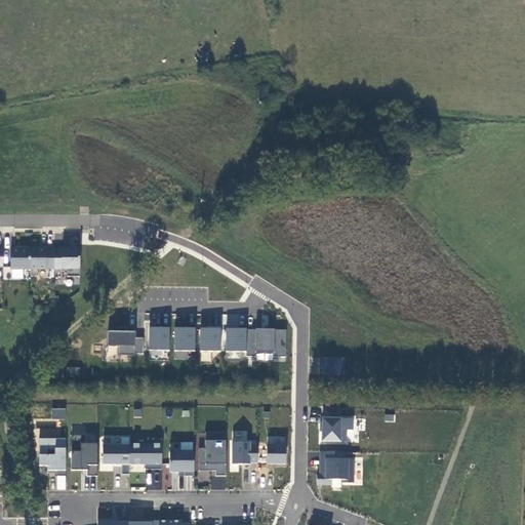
[(10,248),(10,269),(28,269),(28,248),(10,248)]
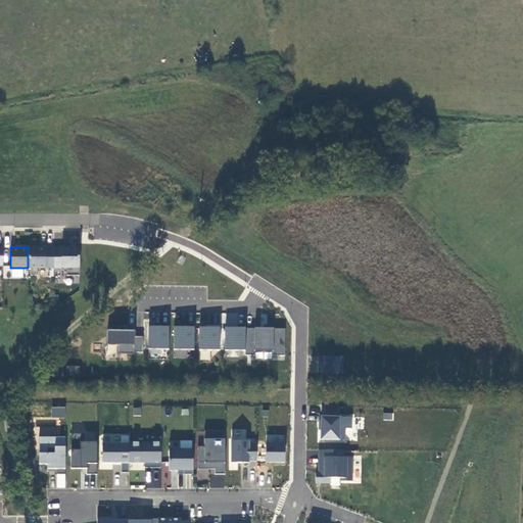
[(53,247),(28,247),(28,268),(53,268),(53,247)]
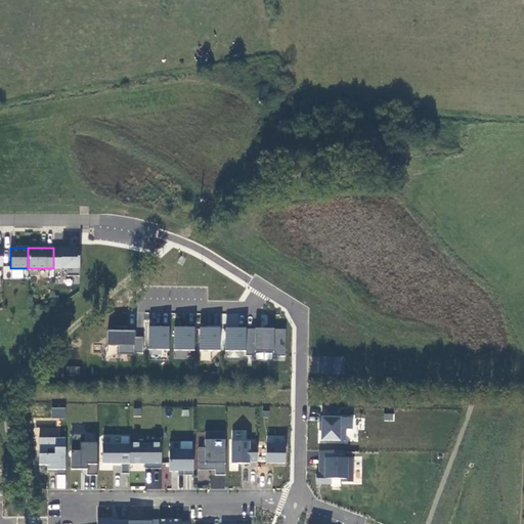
[(79,248),(53,248),(53,268),(67,268),(67,275),(79,275),(79,248)]
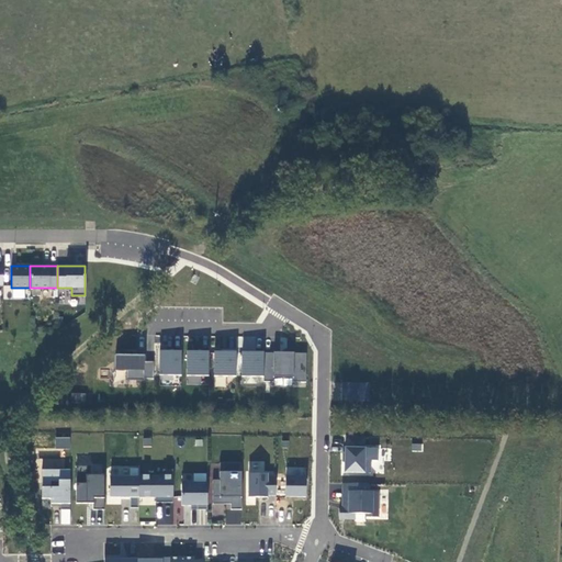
[(187,351),(159,351),(158,375),(187,377),(187,351)]
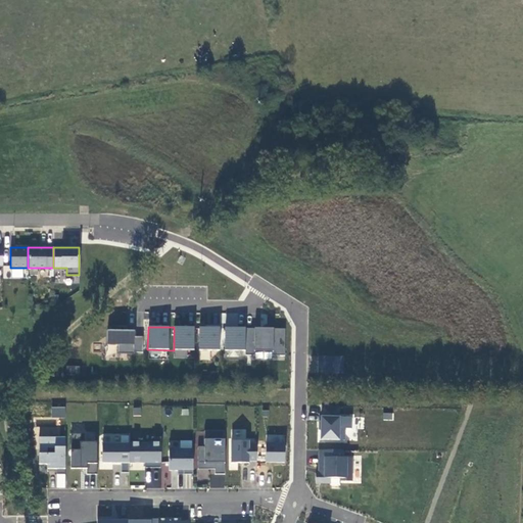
[(199,327),(174,327),(174,350),(198,350),(199,327)]
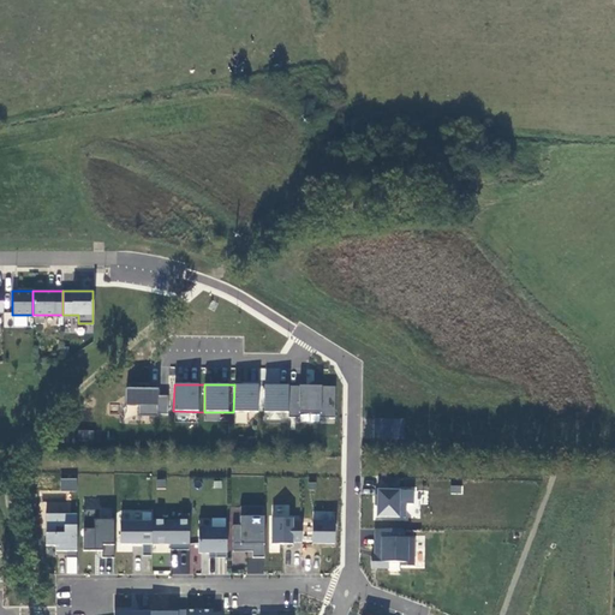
[(261,386),(234,384),(233,412),(261,412),(261,386)]
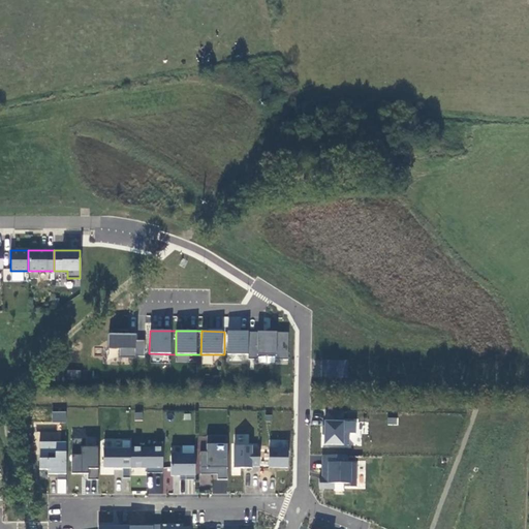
[(248,332),(224,332),(224,354),(248,355),(248,332)]
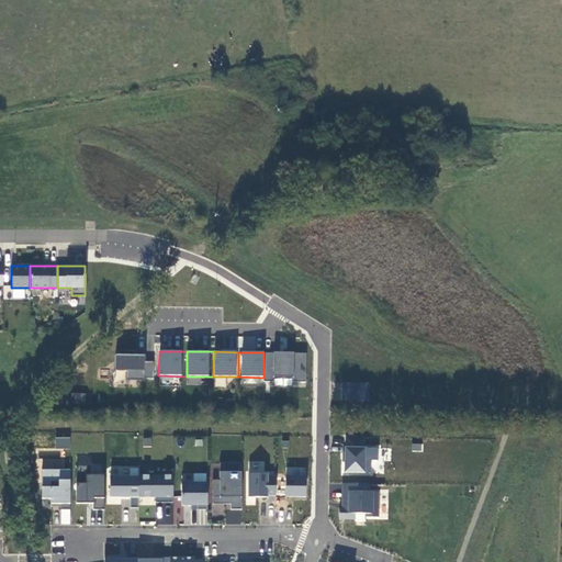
[(307,353),(263,352),(263,378),(263,383),(277,383),(277,375),(292,377),(292,383),(306,383),(307,353)]
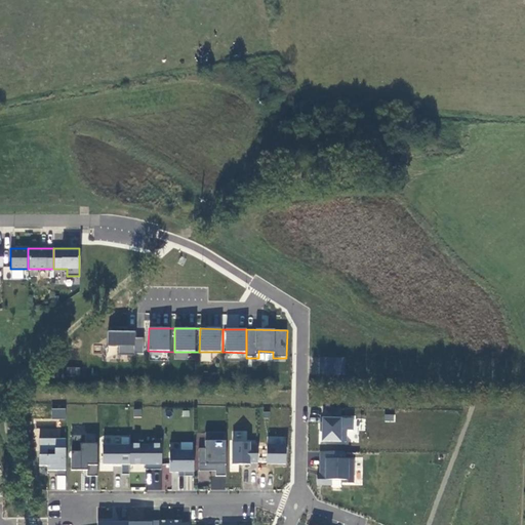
[(143,354),(144,337),(136,337),(136,331),(108,330),(107,346),(119,346),(119,354),(143,354)]
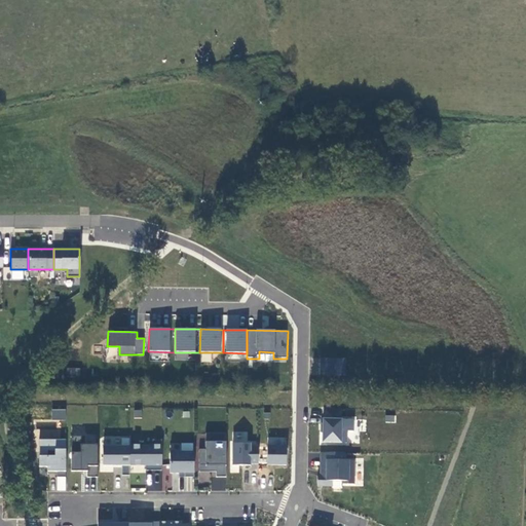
[(117,347),(107,347),(107,360),(118,359),(117,347)]
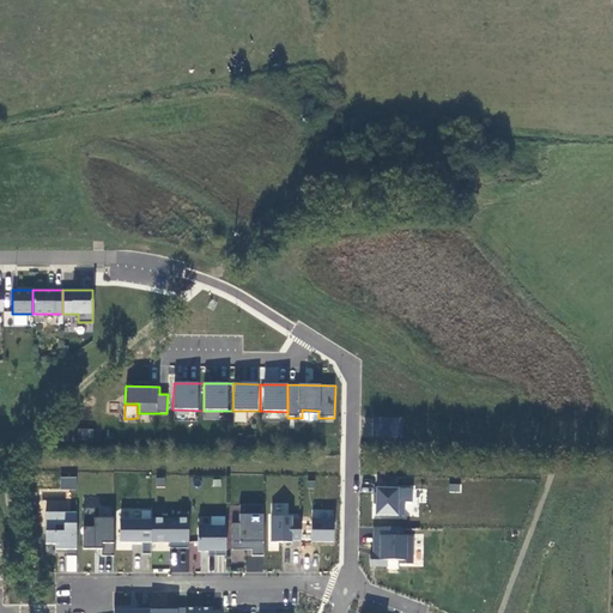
[(375,418),(375,436),(398,436),(399,418),(375,418)]
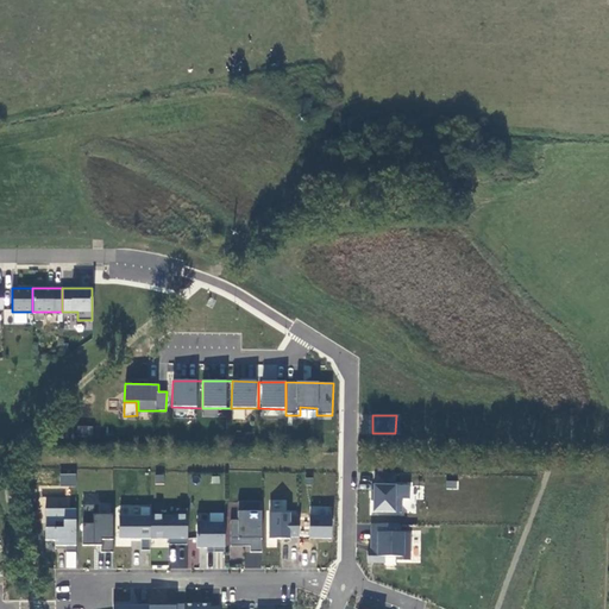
[(61,473),(61,485),(76,485),(76,473),(61,473)]
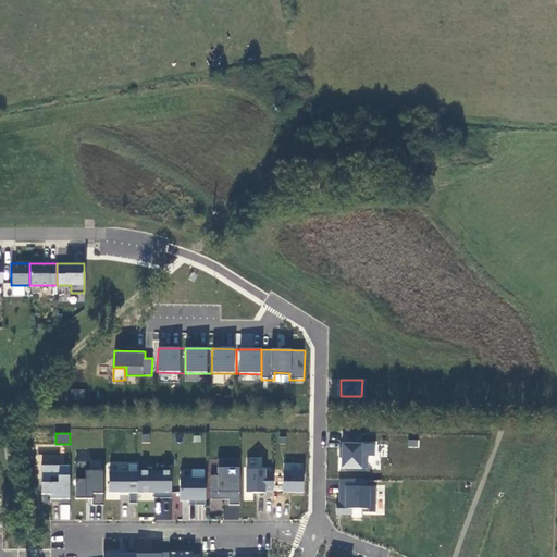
[(338,468),(374,471),(376,443),(341,441),(338,468)]
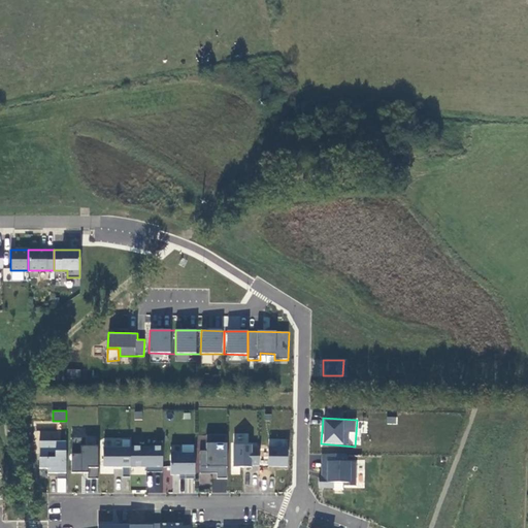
[(40,431),(40,439),(60,440),(60,432),(40,431)]
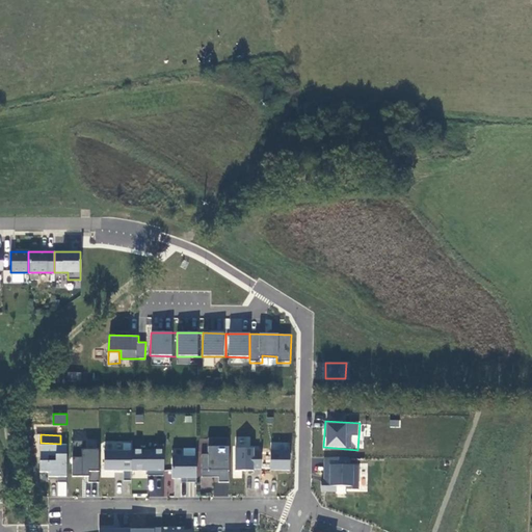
[(262,446),(249,446),(250,436),(236,436),(235,470),(261,470),(262,446)]
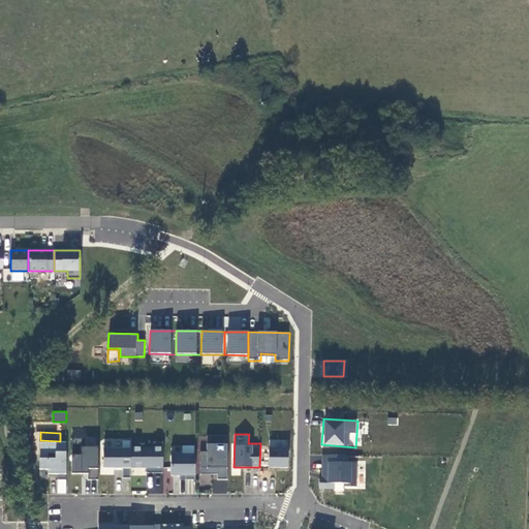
[(207,452),(200,452),(199,472),(217,473),(217,478),(227,478),(227,436),(207,435),(207,452)]
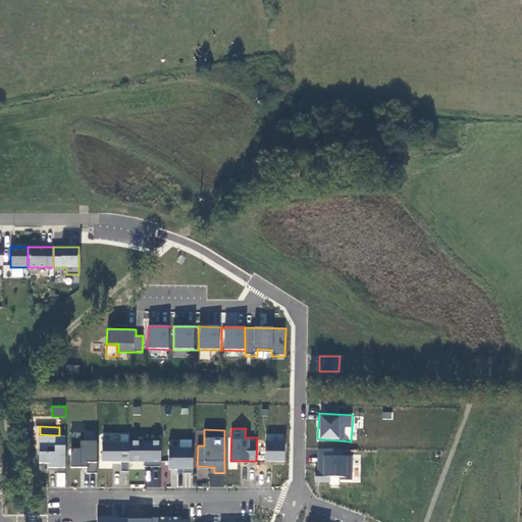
[(265,433),(265,461),(284,462),(285,434),(265,433)]
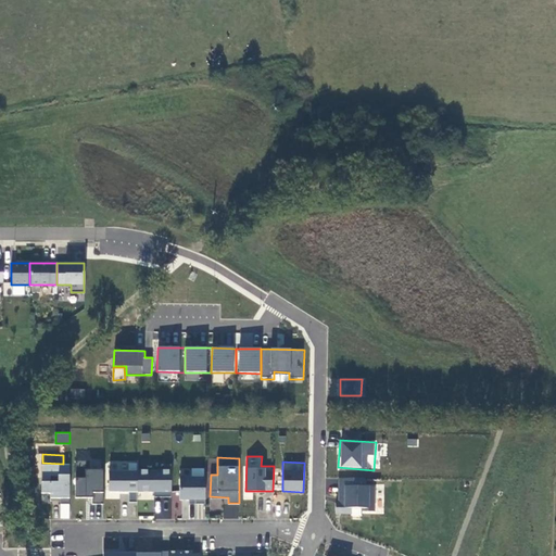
[(40,496),(70,497),(71,464),(41,463),(40,496)]
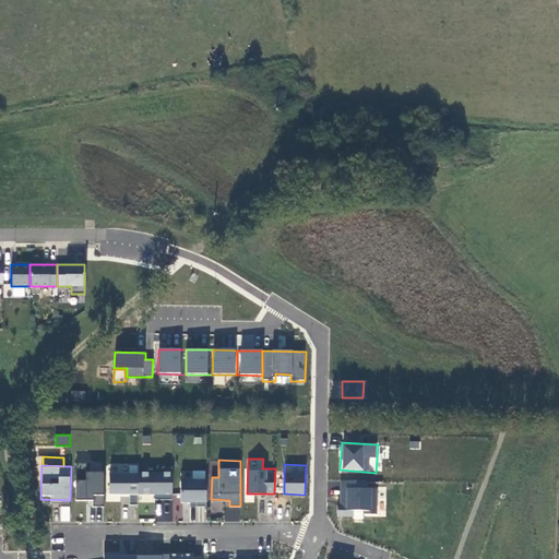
[(109,465),(108,502),(138,502),(138,495),(171,496),(173,472),(138,471),(138,466),(109,465)]
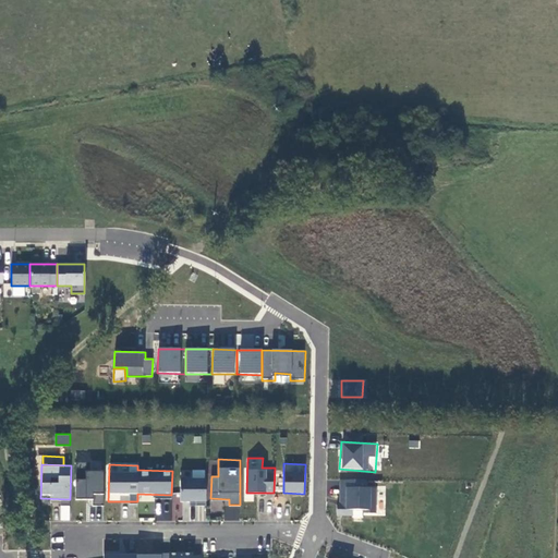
[(93,498),(93,505),(102,505),(104,469),(76,468),(76,498),(93,498)]
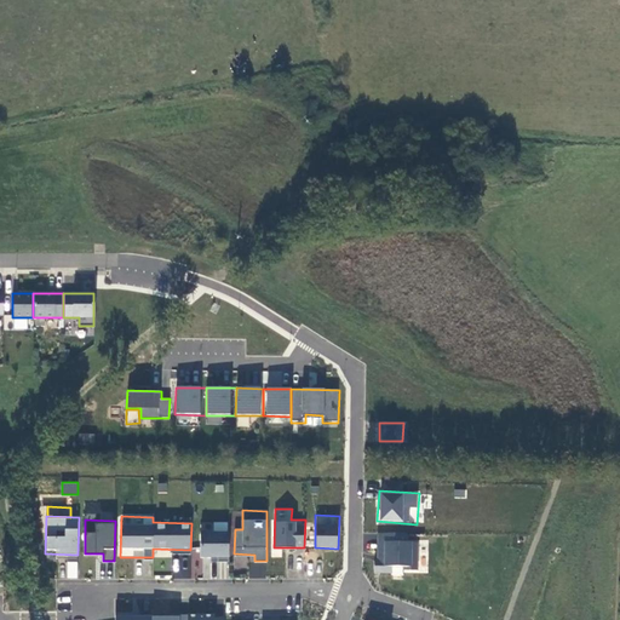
[(200,558),(228,560),(229,524),(201,523),(200,558)]
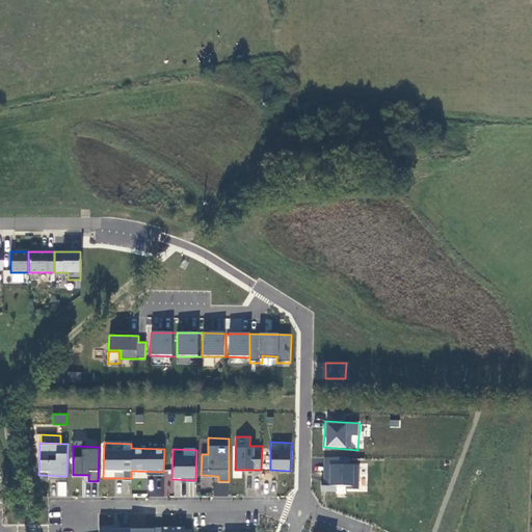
[(348,457),(323,457),(322,493),(346,494),(346,489),(357,490),(358,463),(348,462),(348,457)]
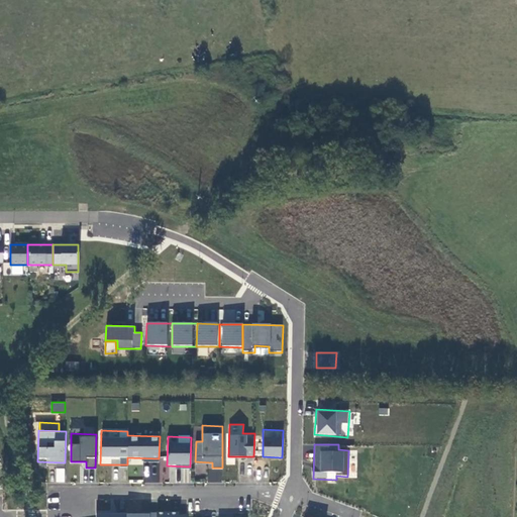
[(164,463),(145,461),(143,482),(163,483),(164,463)]
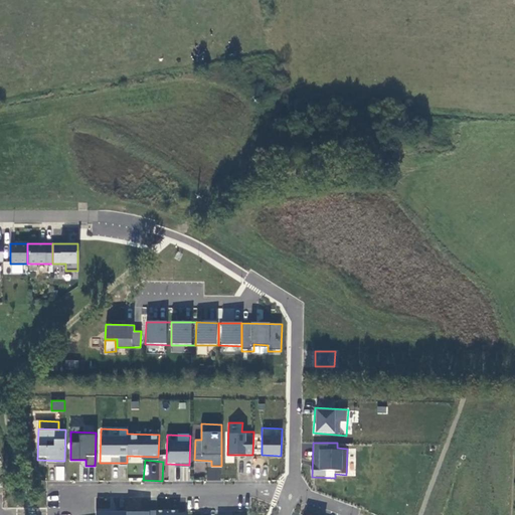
[(55,466),(55,480),(63,480),(64,467),(55,466)]
